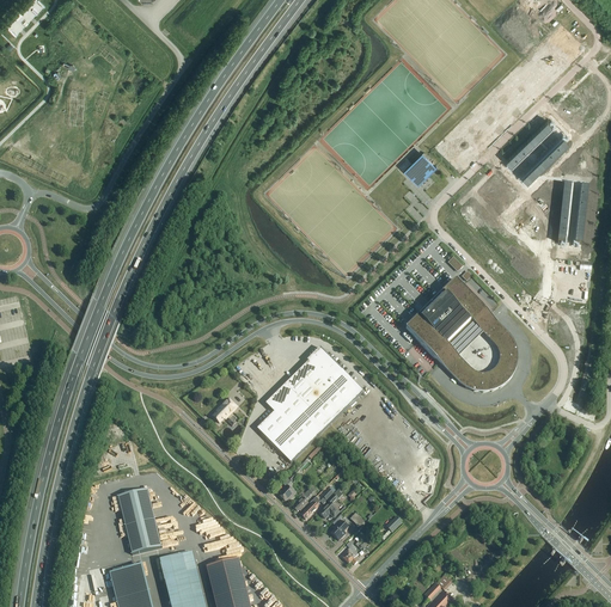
[(594,100),(591,104),(598,111),(600,108),(594,100)]
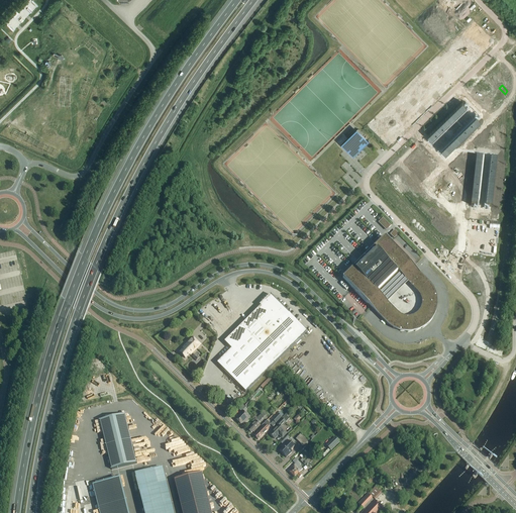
[(477,86),(471,93),(474,95),(480,89),(477,86)]
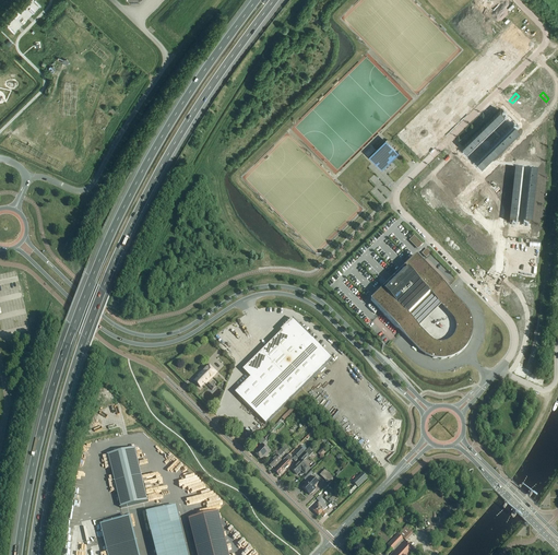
[(539,95),(536,98),(543,104),(546,102),(539,95)]
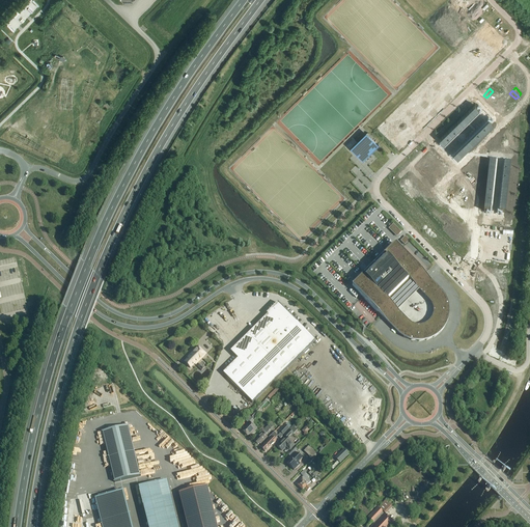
[(493,91),(486,98),(489,101),(495,94),(493,91)]
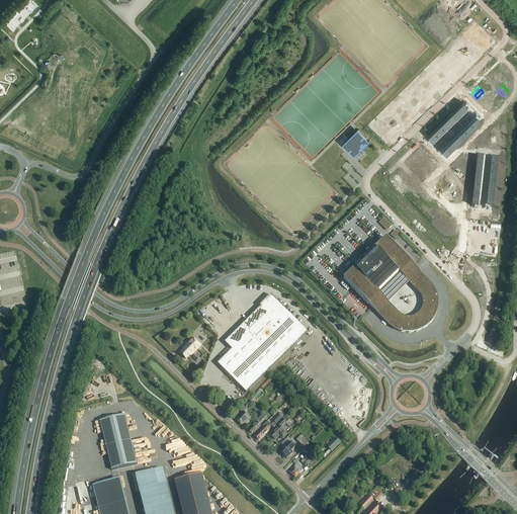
[(497,91),(495,94),(500,99),(503,96),(497,91)]
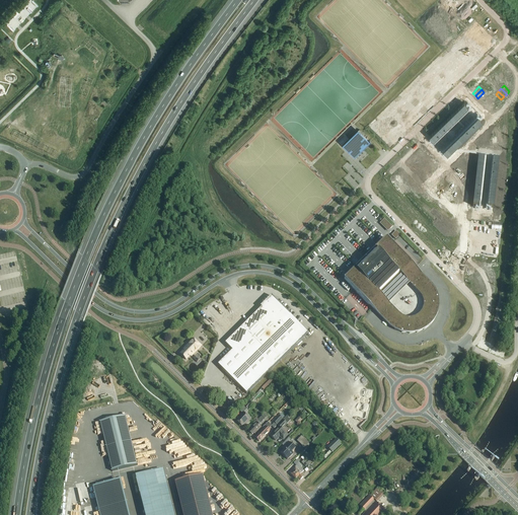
[(496,94),(493,96),(498,102),(501,99),(496,94)]
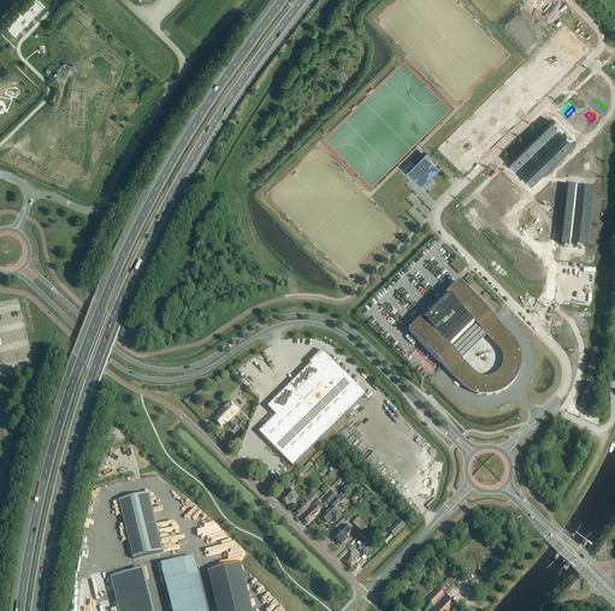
[(585,114),(581,118),(583,119),(587,125),(591,122),(585,114)]
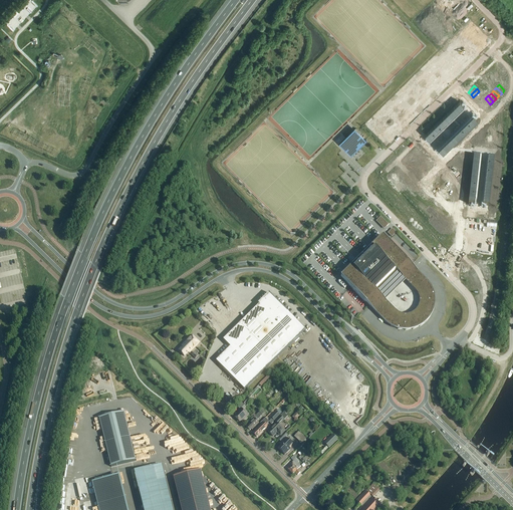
[(459,97),(424,132),(426,134),(428,136),(463,102),(461,99),(459,97)]
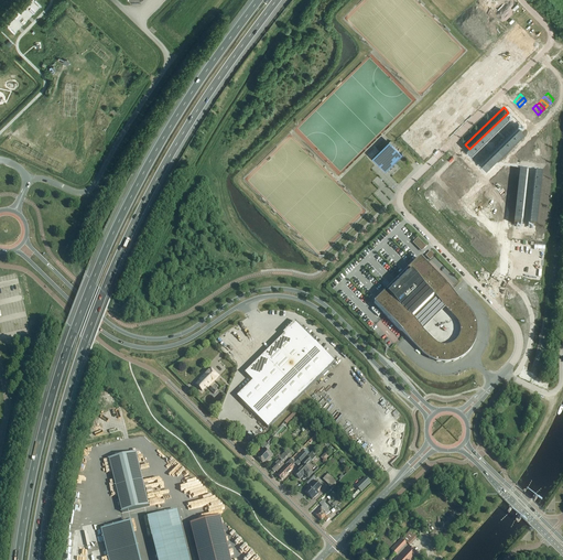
[(533,109),(528,115),(532,119),(538,115),(533,109)]
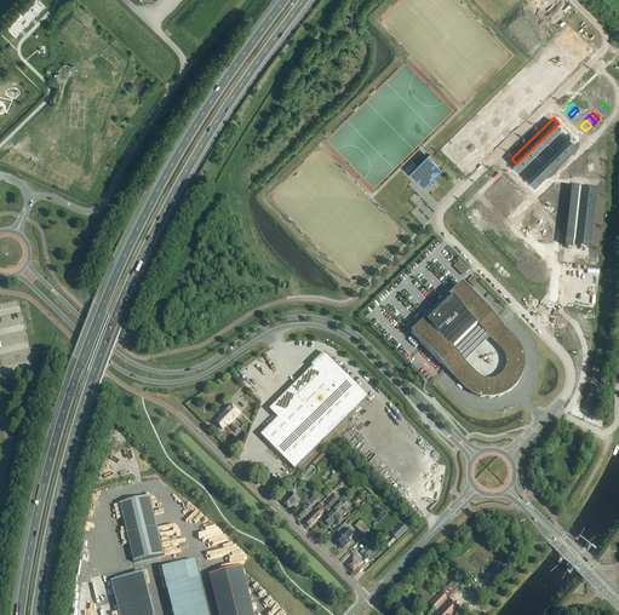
[(569,134),(527,176),(531,178),(533,180),(574,141),(573,138),(569,134)]
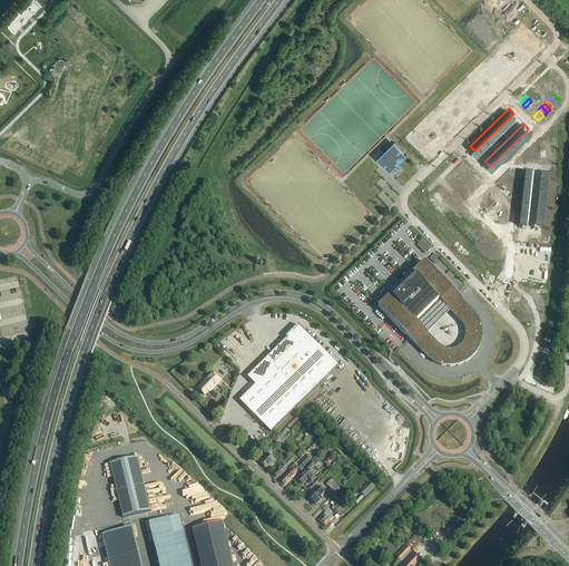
[(379,145),(371,153),(380,162),(381,160),(385,165),(392,159),(394,160),(394,162),(394,163),(405,152),(404,152),(403,150),(403,152),(398,145),(399,144),(393,138),(385,146),(386,147),(383,149),(383,148),(382,148),(379,145)]
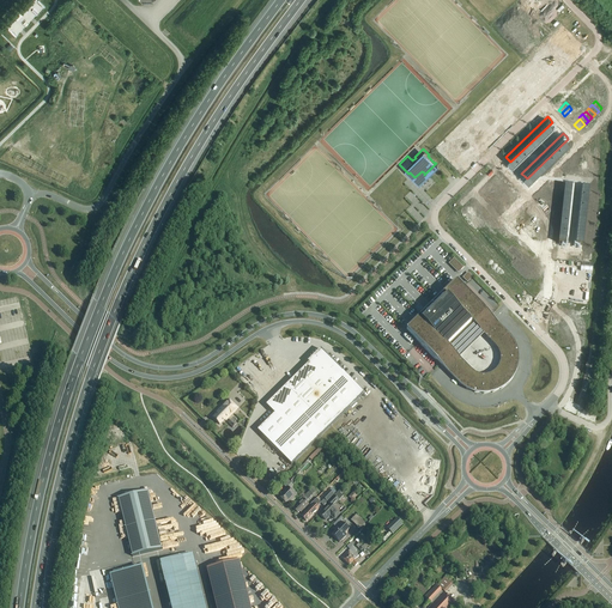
[(506,181),(500,187),(503,190),(509,184),(506,181)]
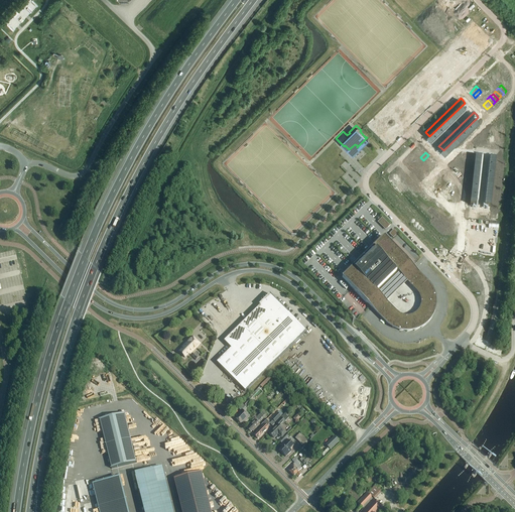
[(475,152),(469,201),(472,202),(476,202),(481,153),(477,153),(475,152)]
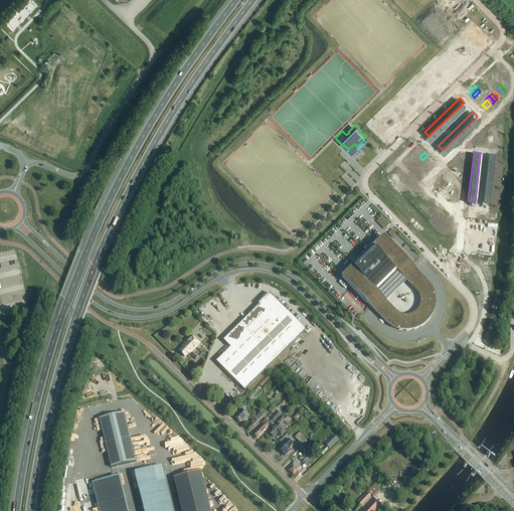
[(488,154),(483,202),(486,202),(489,203),(494,155),(491,154),(488,154)]
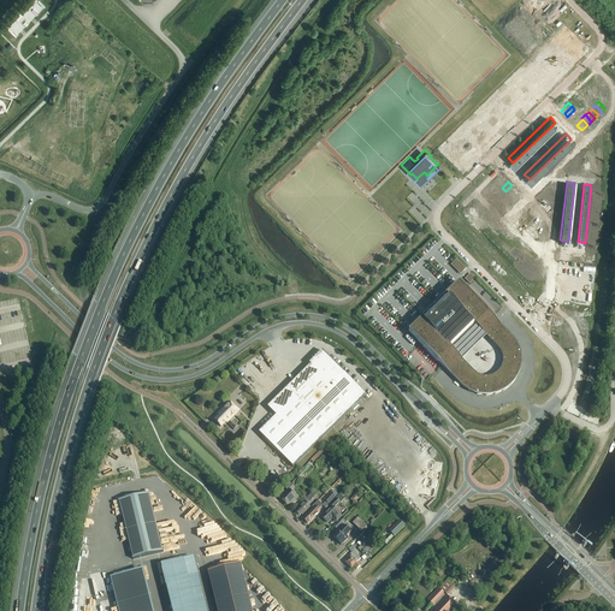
[(512,185),(506,191),(509,195),(515,189),(512,185)]
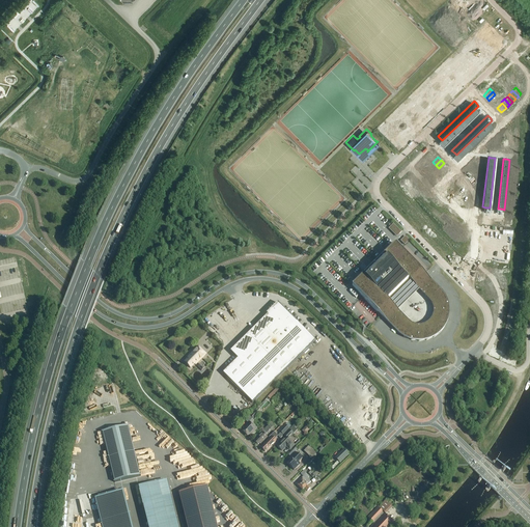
[(444,163),(439,168),(441,171),(442,170),(446,166),(447,165),(444,163)]
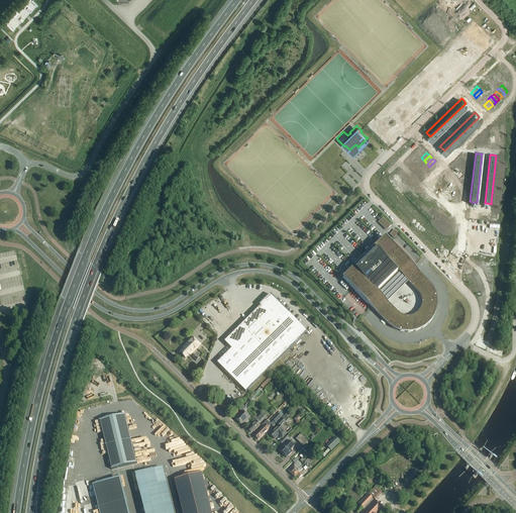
[(406,175),(401,180),(404,183),(409,178),(406,175)]
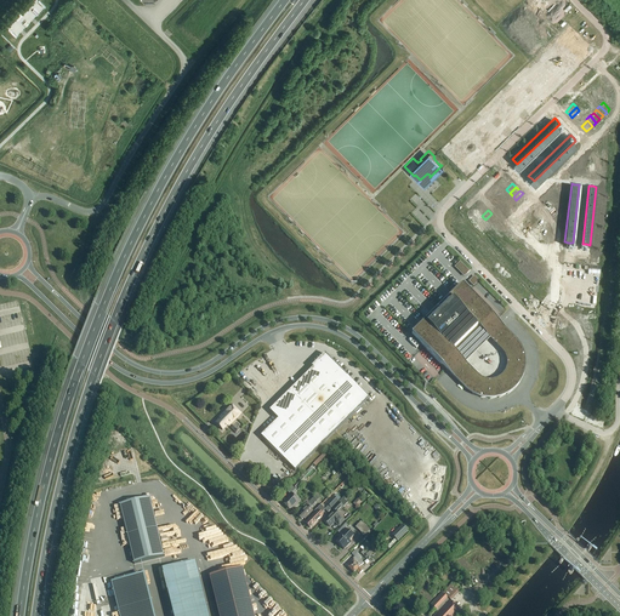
[(532,217),(535,221),(541,215),(538,211),(532,217)]
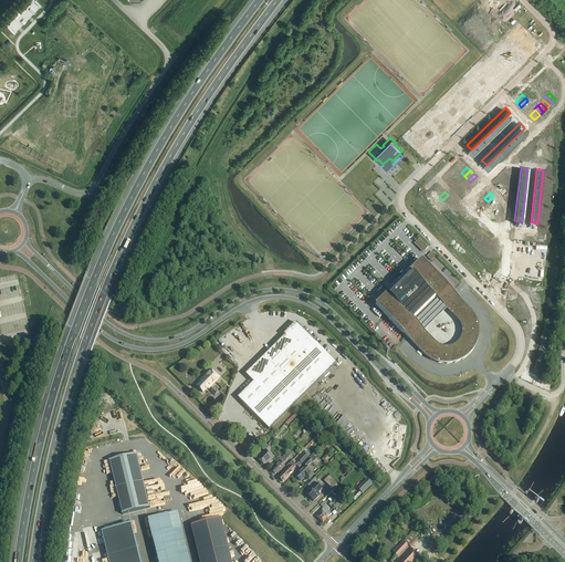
[(468,211),(461,217),(464,220),(471,215),(468,211)]
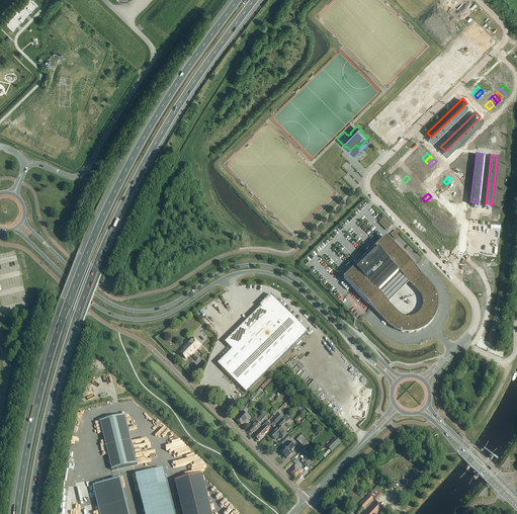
[(379,219),(388,226),(392,222),(384,213),(379,219)]
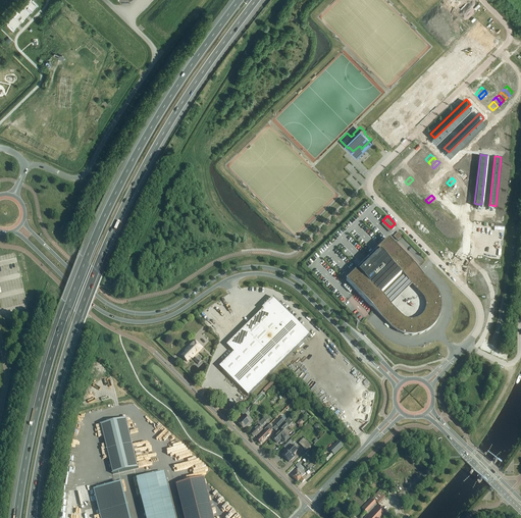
[(455,218),(452,221),(457,227),(460,224),(455,218)]
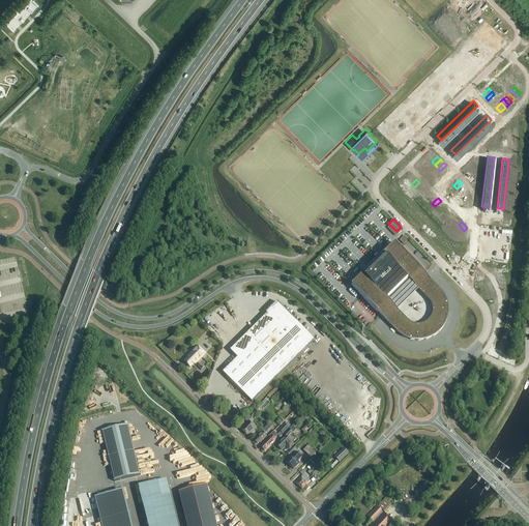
[(481,223),(479,227),(488,231),(490,228),(490,227),(487,226),(483,224),(481,223)]
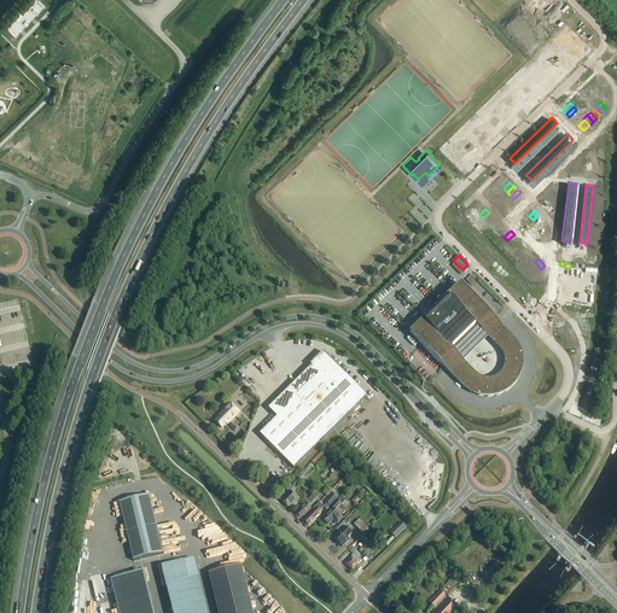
[(535,262),(531,266),(539,272),(541,269),(535,262)]
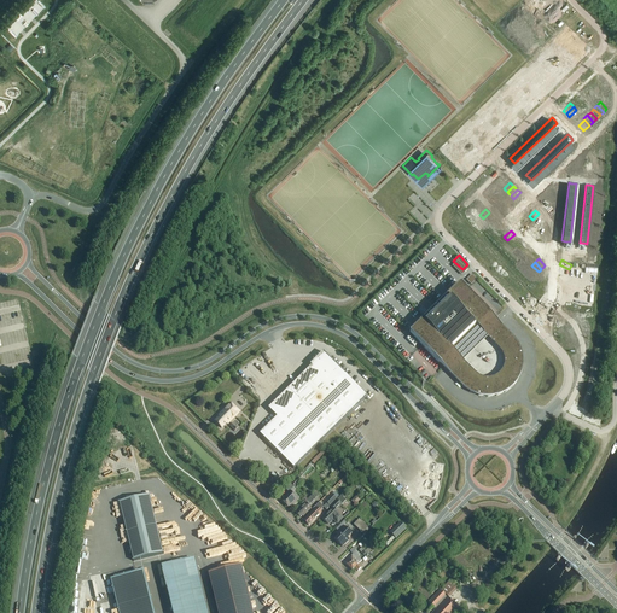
[(529,263),(523,269),(533,278),(539,272),(531,266),(529,263)]
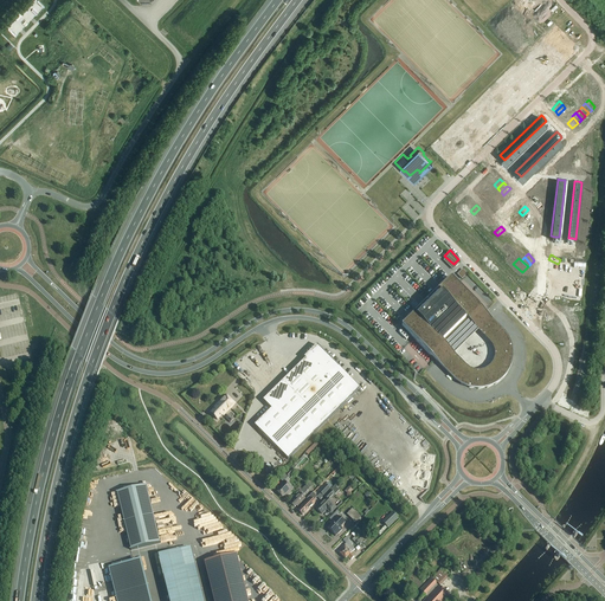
[(458,269),(463,273),(468,269),(463,264),(458,269)]
